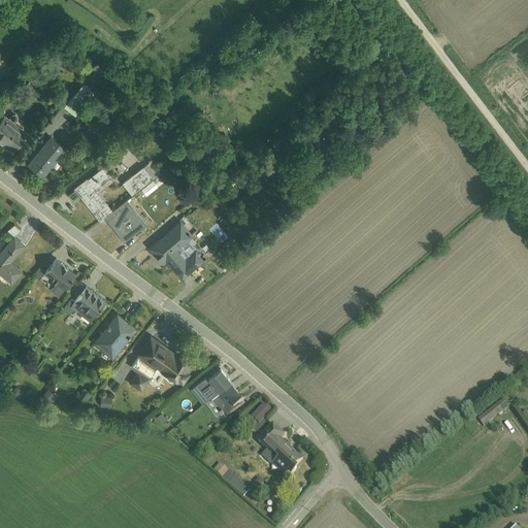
[(103,63),(100,66),(120,90),(119,91),(122,95),(126,92),(103,63)]
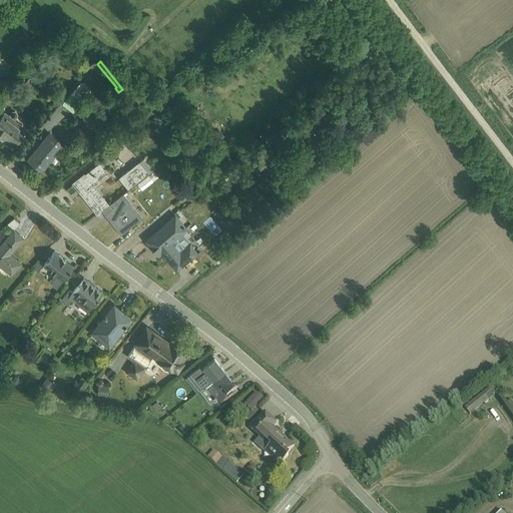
[(39,67),(18,91),(23,95),(44,71),(39,67)]
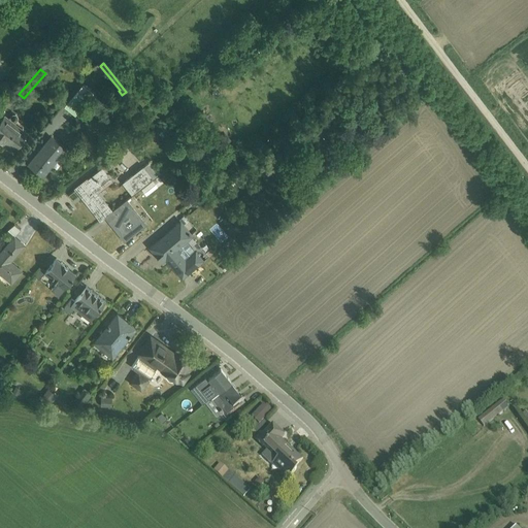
[(83,83),(64,105),(75,114),(94,92),(83,83)]
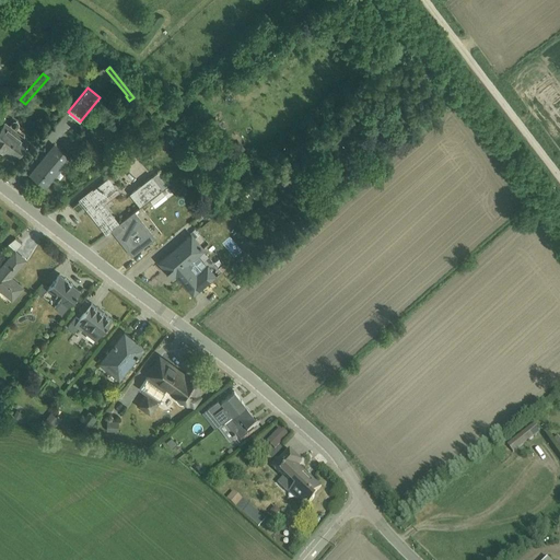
[(6,120),(0,126),(0,147),(3,150),(2,152),(11,160),(13,158),(14,159),(28,139),(15,128),(19,124),(18,119),(15,119),(12,120),(10,124),(6,120)]
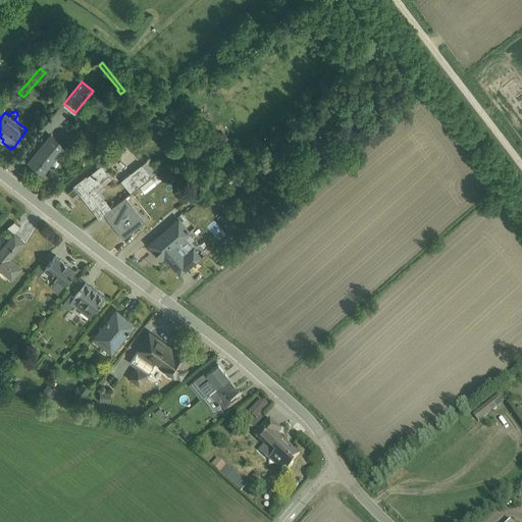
[(50,133),(27,161),(43,175),(66,146),(50,133)]
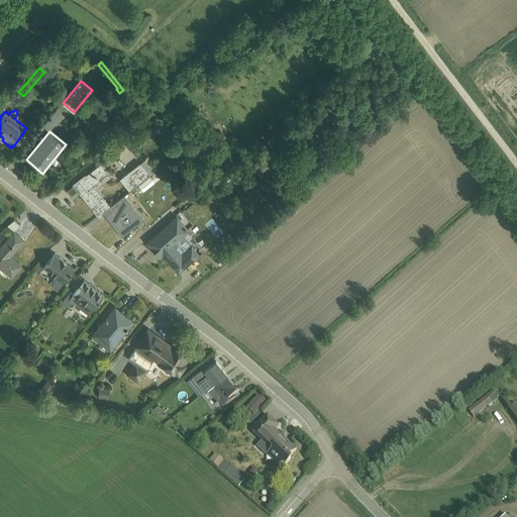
[(147,157),(119,178),(129,190),(157,168),(147,157)]
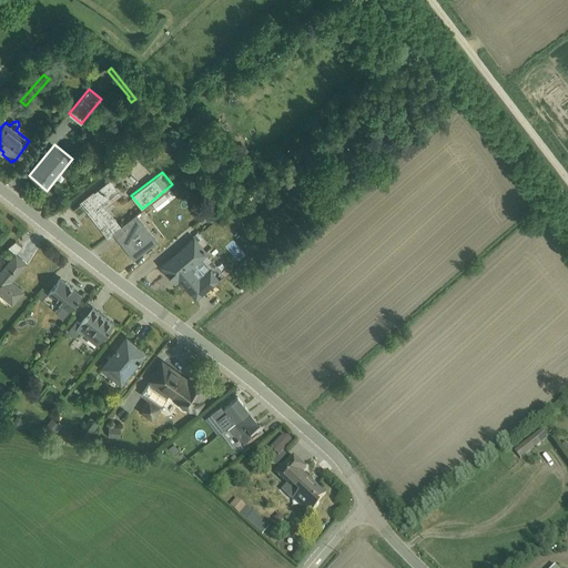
[(113,233),(122,225),(104,204),(120,192),(110,179),(94,191),(93,190),(79,201),(108,236),(113,233)]
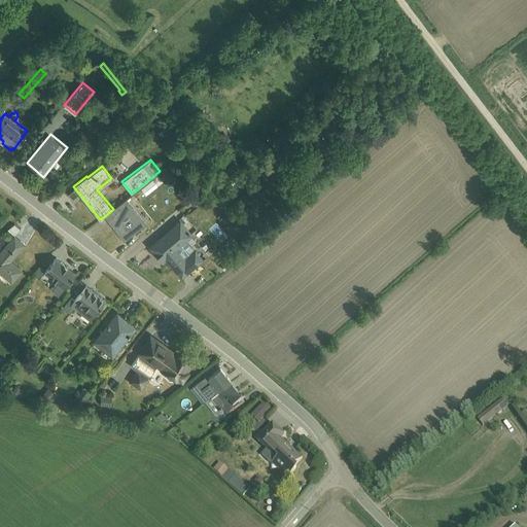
[(159,174),(141,187),(146,194),(163,180),(159,174)]
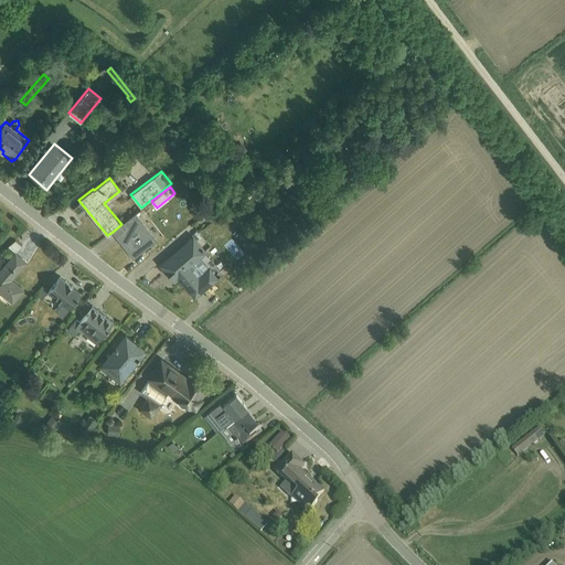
[(121,224),(113,232),(132,257),(157,240),(136,213),(121,224)]
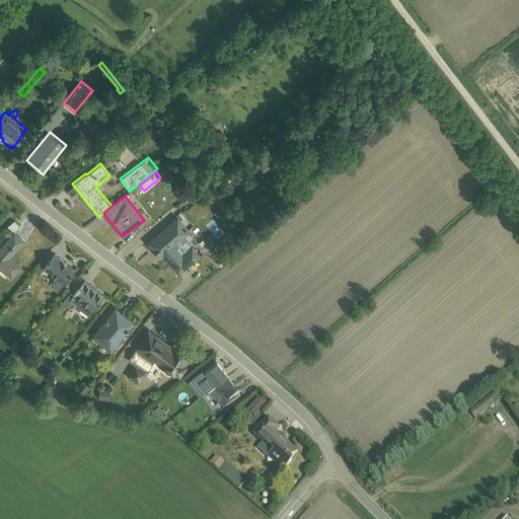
[(174,244),(183,235),(190,230),(177,216),(147,242),(159,256),(162,253),(172,267),(173,266),(178,272),(205,249),(202,245),(196,250),(192,244),(181,253),(174,244)]
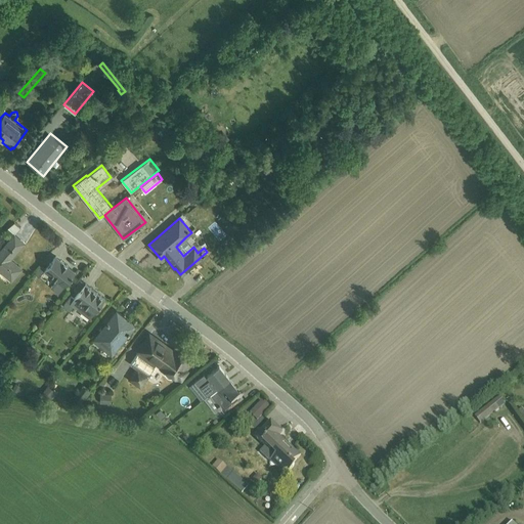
[(216,236),(223,230),(215,221),(208,227),(216,236)]
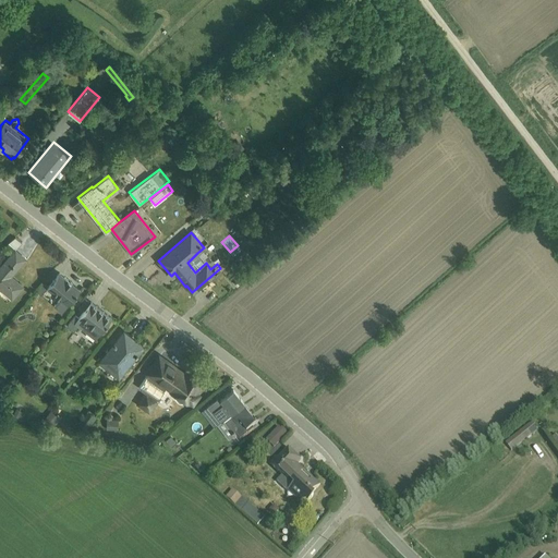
[(14,247),(16,249),(22,242),(15,237),(8,242),(14,247)]
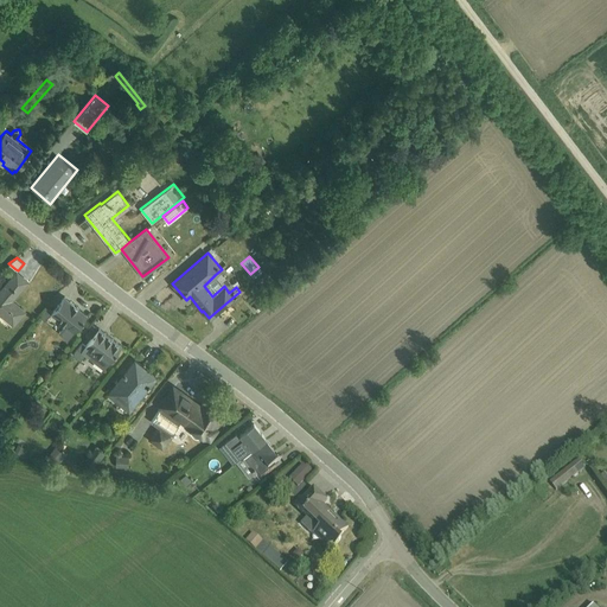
[(18,270),(16,269),(0,287),(0,313),(13,325),(26,311),(13,299),(30,280),(18,270)]
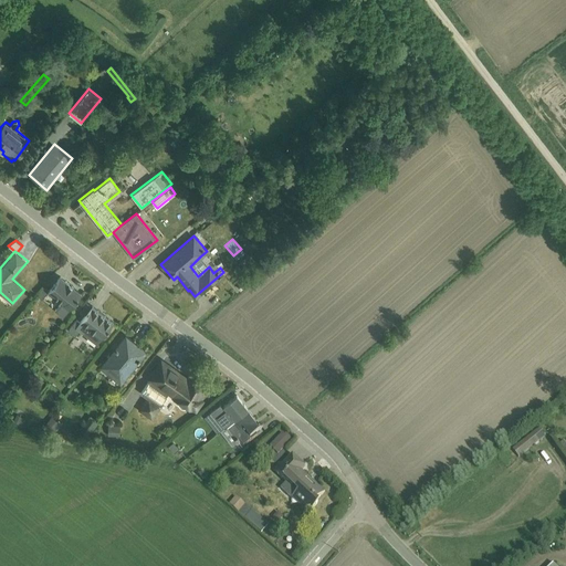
[(198,276),(209,266),(200,257),(190,266),(198,276)]
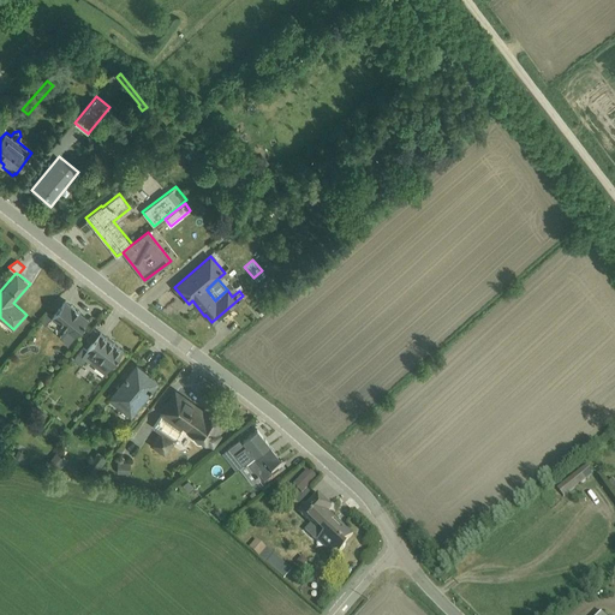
[(49,310),(41,321),(46,324),(52,317),(66,328),(59,336),(67,344),(88,317),(66,299),(53,314),(49,310)]
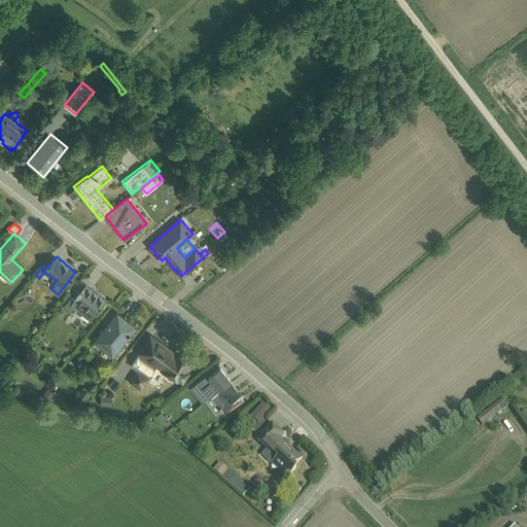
[(79,292),(85,284),(80,280),(74,288),(79,292)]
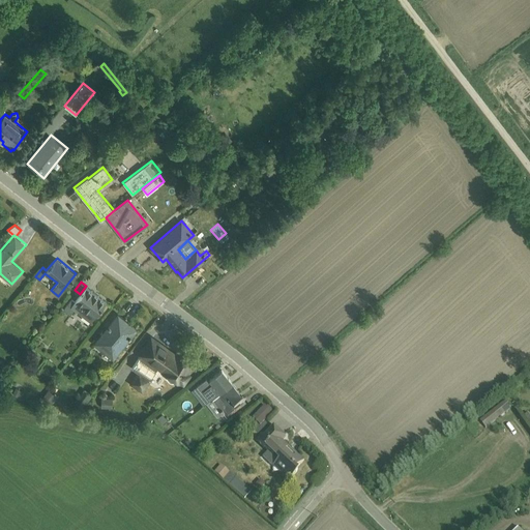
[(86,286),(80,294),(75,301),(71,298),(63,308),(70,314),(75,310),(90,321),(106,300),(86,286)]
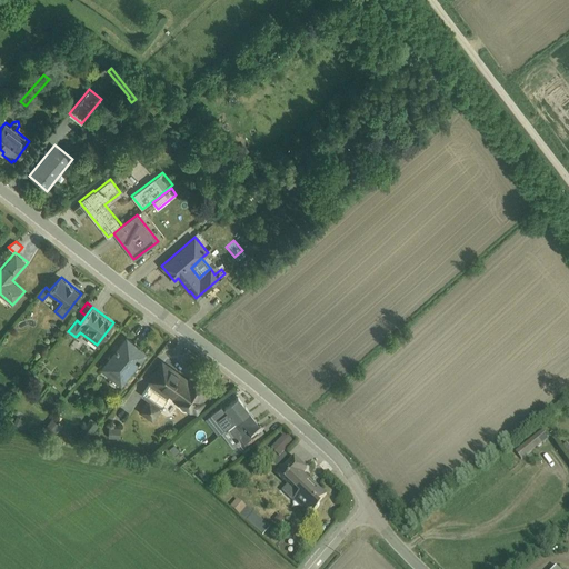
[(126,335),(99,367),(121,385),(148,352),(126,335)]
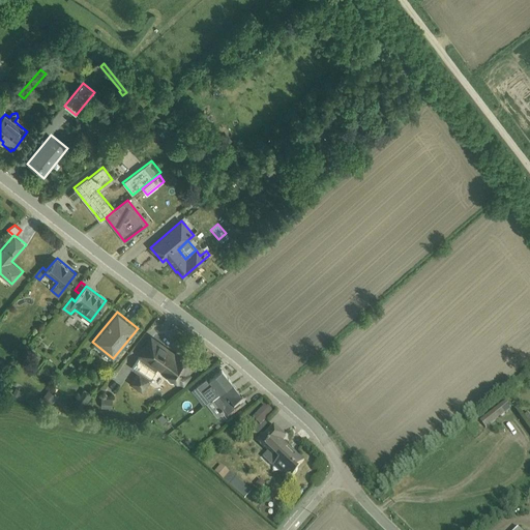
[(137,371),(128,383),(142,392),(152,379),(150,377),(156,367),(166,374),(167,378),(169,380),(172,381),(174,380),(183,386),(190,375),(187,372),(195,358),(179,349),(175,354),(157,343),(159,341),(150,334),(137,354),(140,356),(131,367),(137,371)]
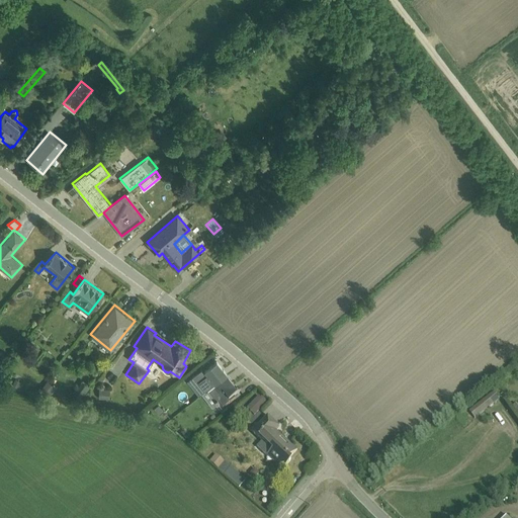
[(207,391),(227,374),(217,362),(203,372),(201,370),(186,381),(198,397),(207,391)]
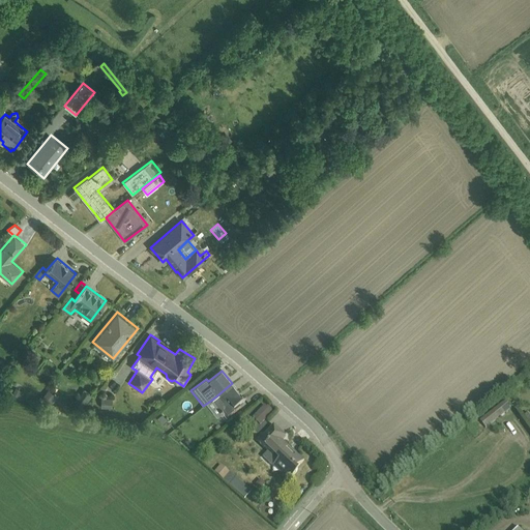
[(232,383),(212,400),(228,419),(240,409),(239,407),(246,402),(238,392),(239,392),(232,383)]
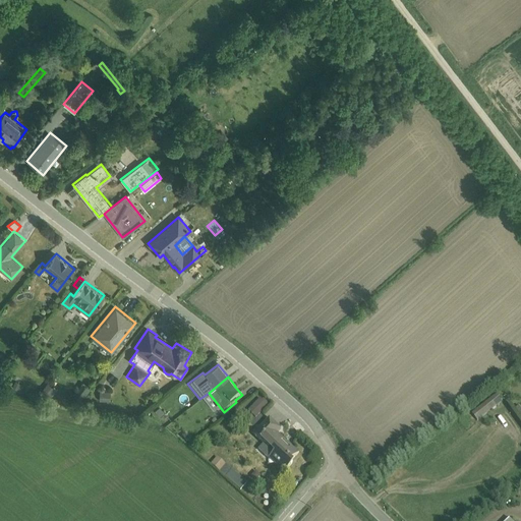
[(82,383),(72,396),(80,402),(91,389),(82,383)]
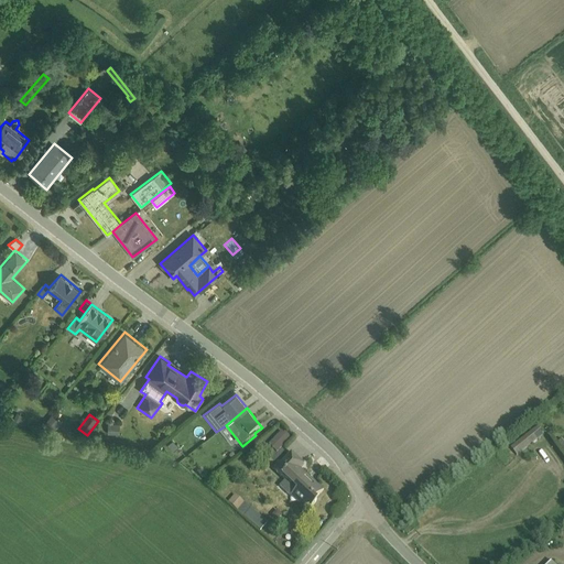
[(51,415),(44,422),(54,430),(61,422),(51,415)]
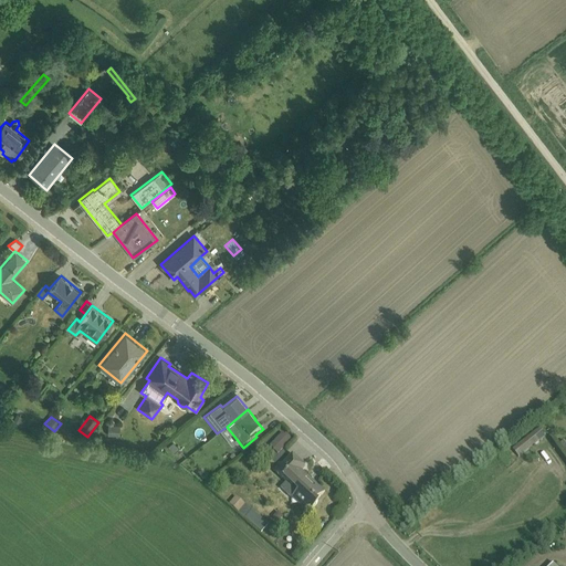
[(108,423),(107,435),(119,435),(119,425),(108,423)]
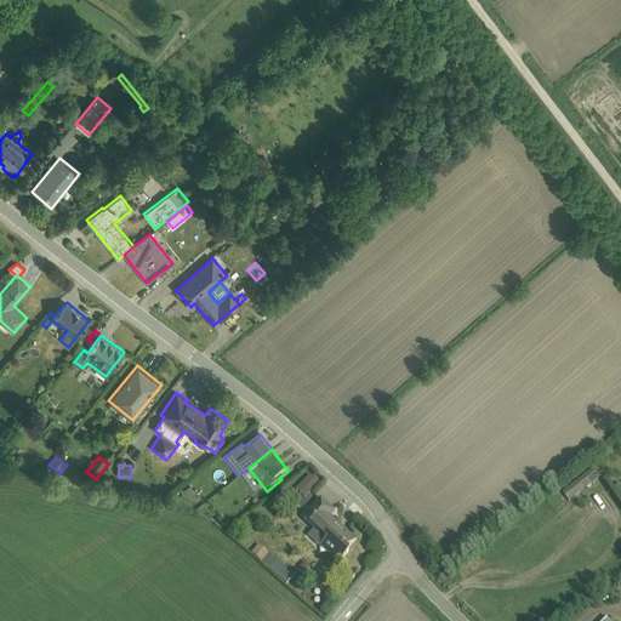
[(592,471),(563,494),(569,502),(599,479),(592,471)]
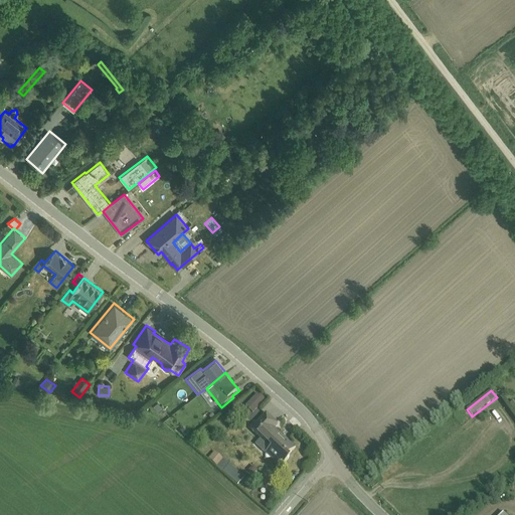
[(256,394),(244,406),(252,414),(265,401),(264,401),(266,399),(261,394),(259,396),(256,394)]
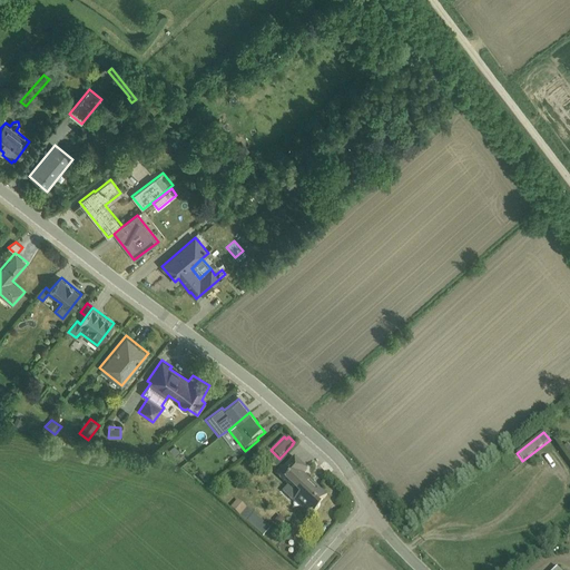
[(175,445),(169,450),(175,457),(180,452),(175,445)]
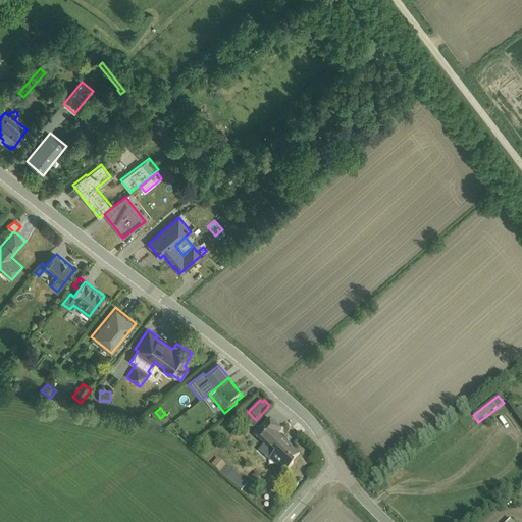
[(273,454),(268,460),(283,474),(293,465),(291,463),(300,454),(296,450),(295,451),(277,434),(281,430),(269,419),(260,428),(257,427),(252,433),(264,446),(273,454)]
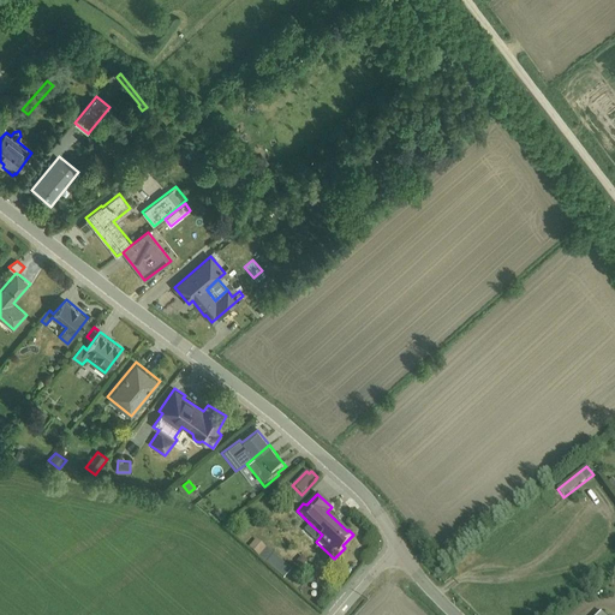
[(220,512),(214,515),(220,523),(225,519),(220,512)]
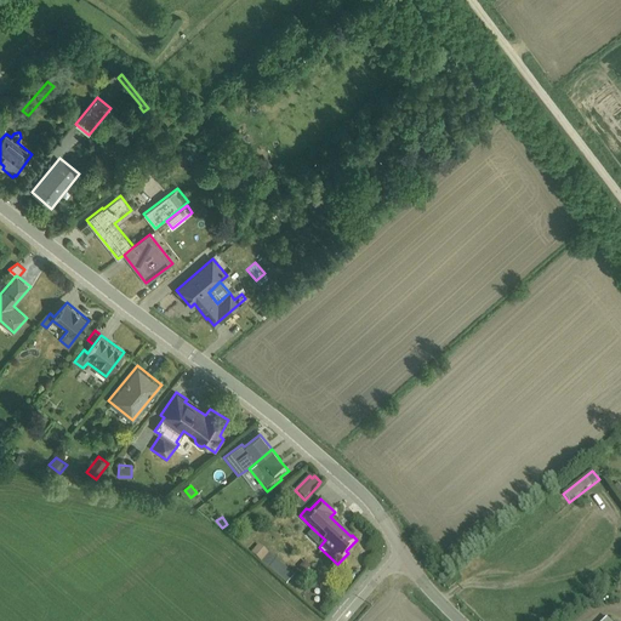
[(325,540),(314,530),(308,536),(319,547),(325,540)]
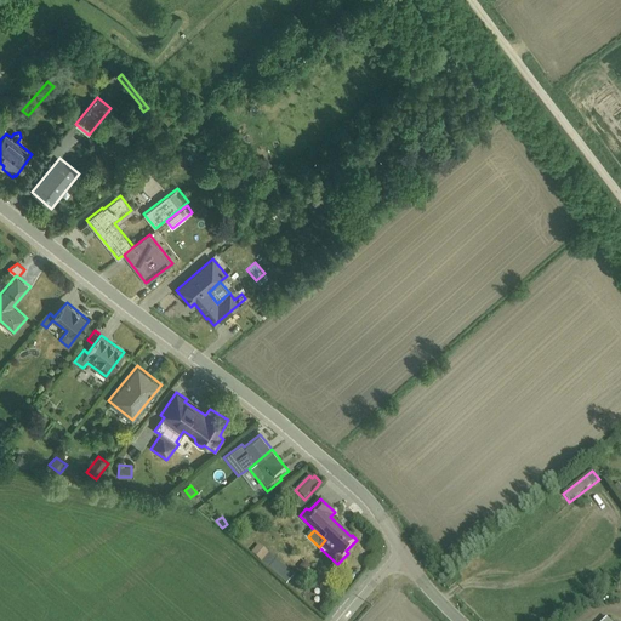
[(258,546),(251,554),(268,569),(275,560),(258,546)]
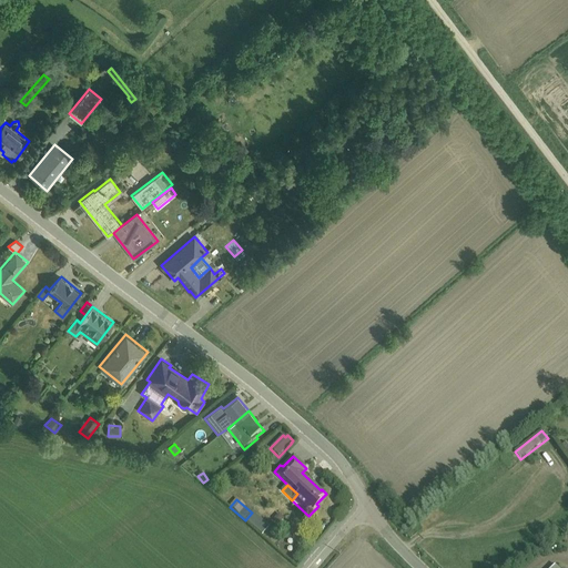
[(290,537),(280,547),(288,555),(298,545),(290,537)]
